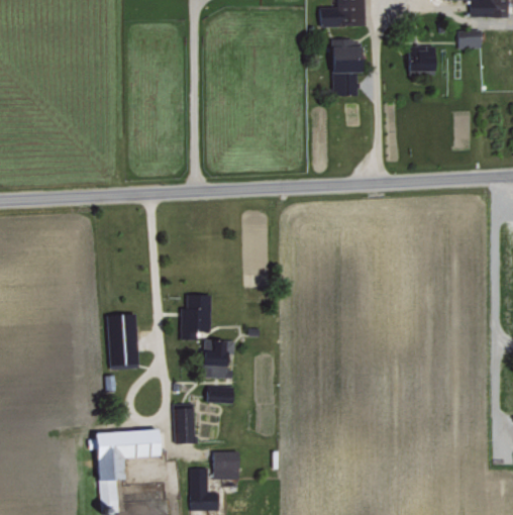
[(336,0),(337,6),(320,7),(320,25),(366,24),(365,0),(336,0)]
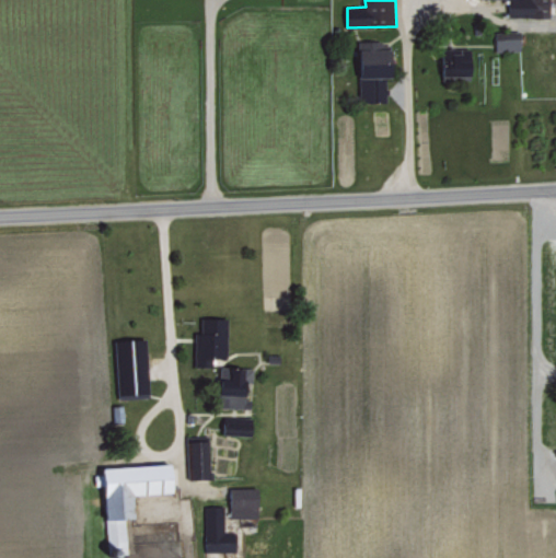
[(552,16),(552,0),(510,0),(510,18),(552,16)]
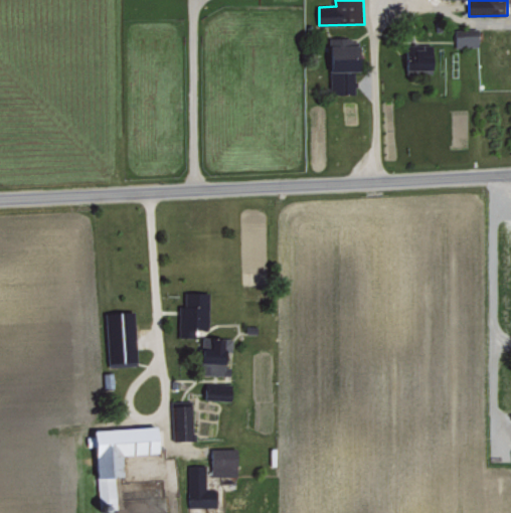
[(457,35),(457,47),(480,47),(480,35),(457,35)]
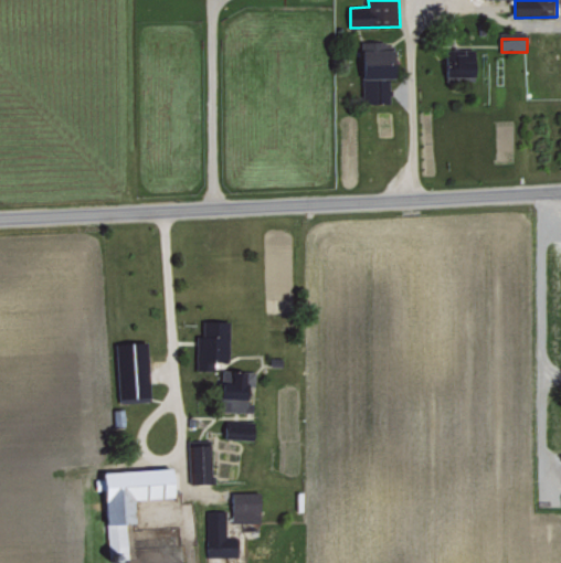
[(392,103),(392,78),(395,78),(395,50),(363,50),(364,104),(392,103)]
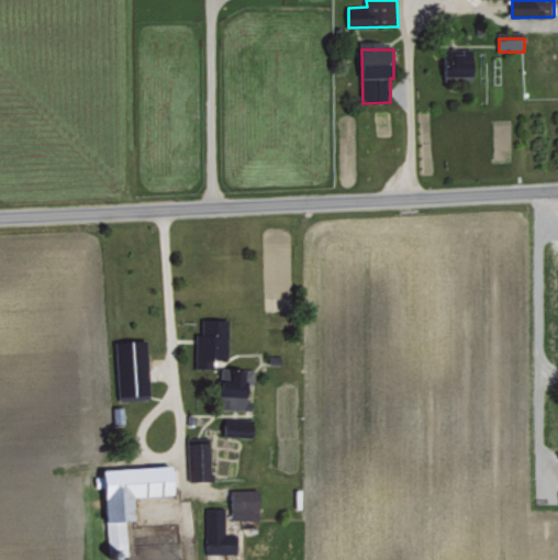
[(473,78),(472,51),(453,52),(454,63),(445,64),(446,79),(473,78)]
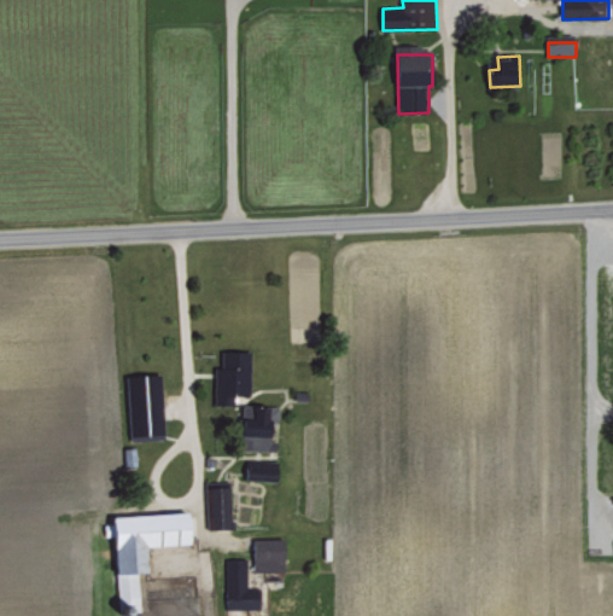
[(255,352),(223,350),(223,368),(216,368),(216,394),(228,394),(227,412),(241,413),(240,451),(272,451),(272,422),(280,422),(280,406),(254,406),(255,352)]
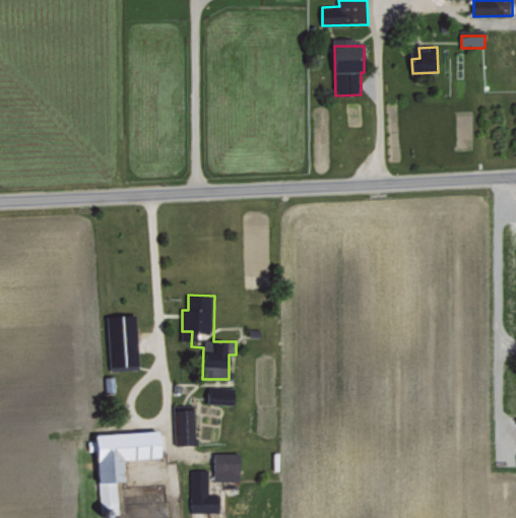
[(139,370),(138,315),(109,316),(111,371),(139,370)]
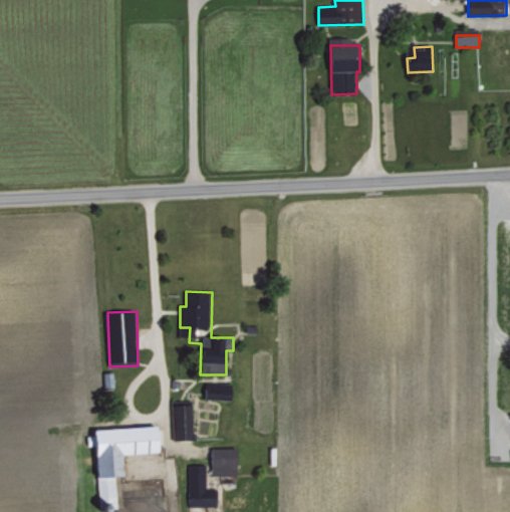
[(192,440),(191,405),(174,406),(176,441),(192,440)]
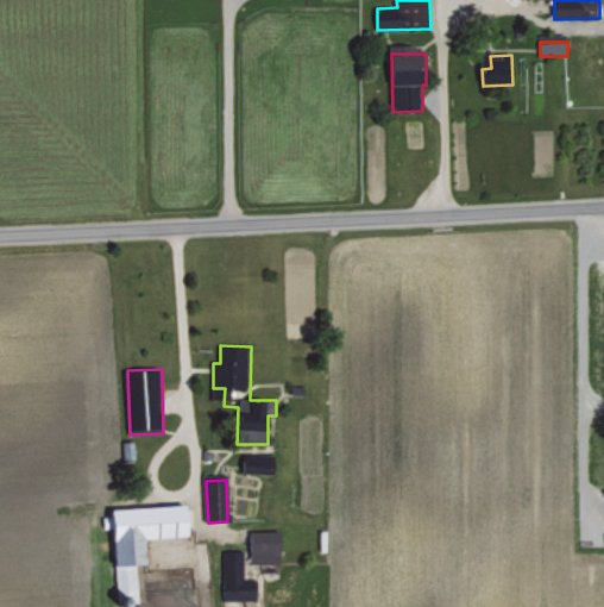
[(188,537),(186,505),(109,509),(109,520),(112,520),(118,598),(129,596),(130,604),(140,602),(138,564),(148,564),(146,539),(188,537)]
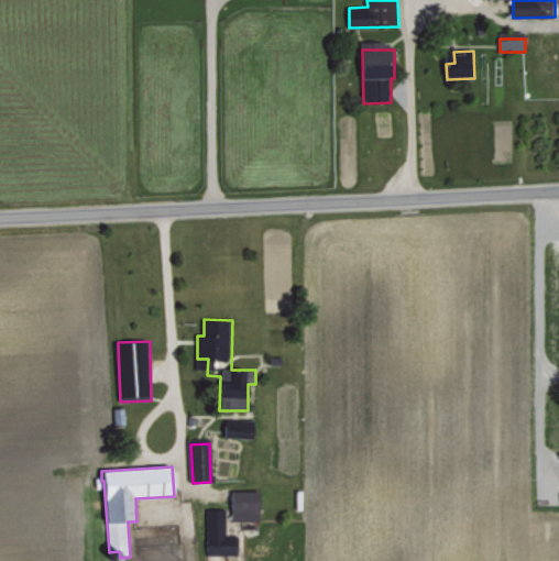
[(233,521),(261,520),(260,501),(233,502),(233,521)]
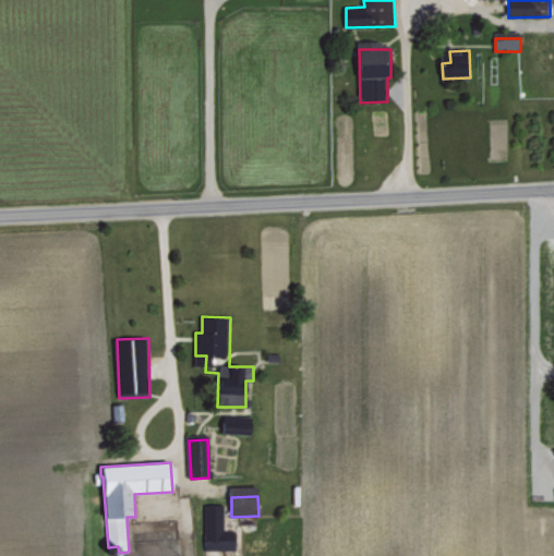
[(237,531),(226,531),(226,505),(206,505),(206,551),(237,551),(237,531)]
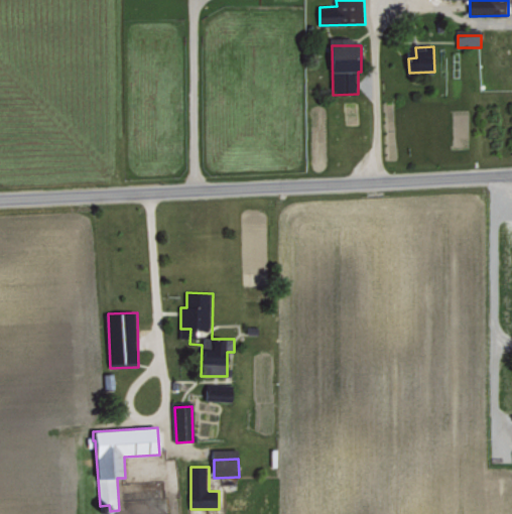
All buildings are outlined.
